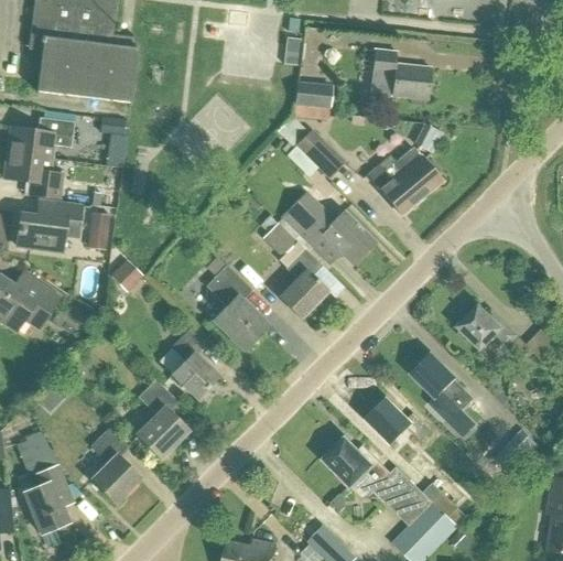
[(35,92),(131,104),(136,67),(138,38),(112,34),(116,0),(33,0),(28,49),(41,51),(35,92)]
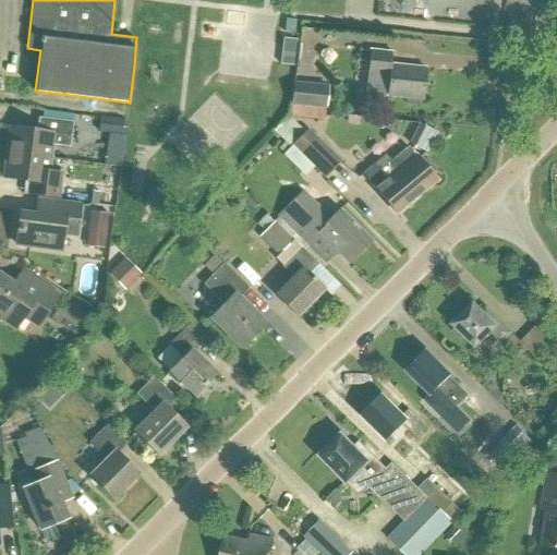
[(285,36),(281,63),(294,64),(298,38),(285,36)]
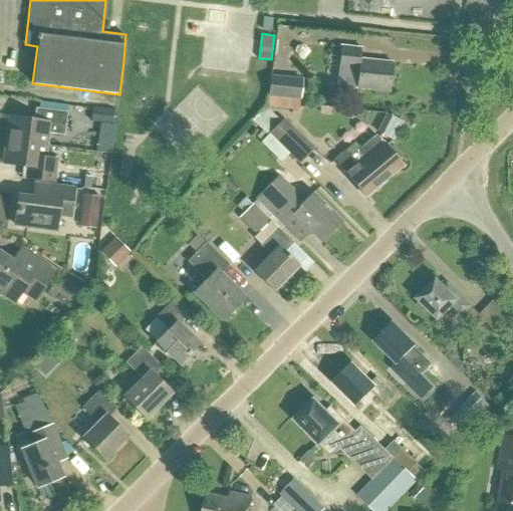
[(339,45),(337,66),(344,67),(357,68),(355,86),(355,87),(370,88),(373,94),(382,95),(386,90),(388,90),(392,61),(358,58),(360,47),(339,45)]
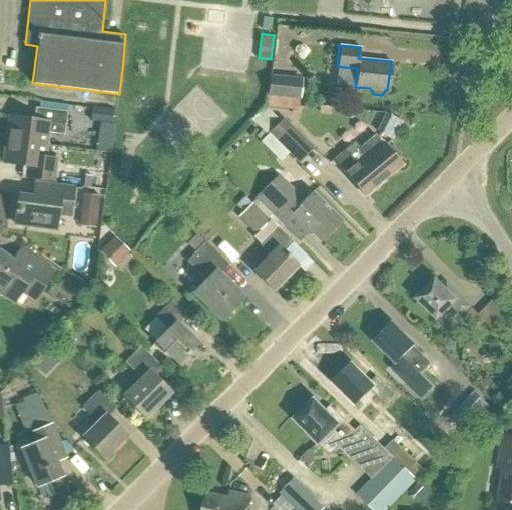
[(301,98),(303,76),(271,73),(269,95),(301,98)]
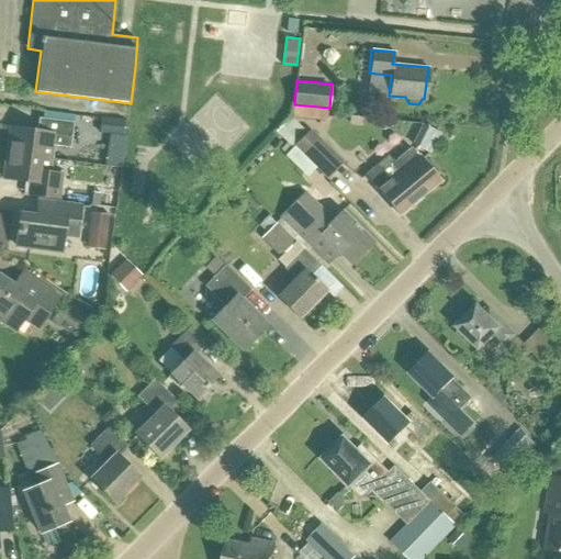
[(284,119),(287,107),(267,101),(264,114),(284,119)]
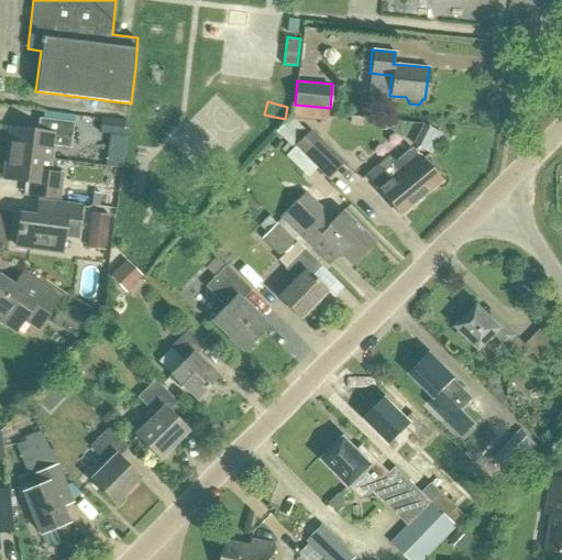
[(7,152),(51,157),(53,144),(70,147),(75,113),(46,109),(45,118),(39,117),(37,130),(10,127),(7,152)]
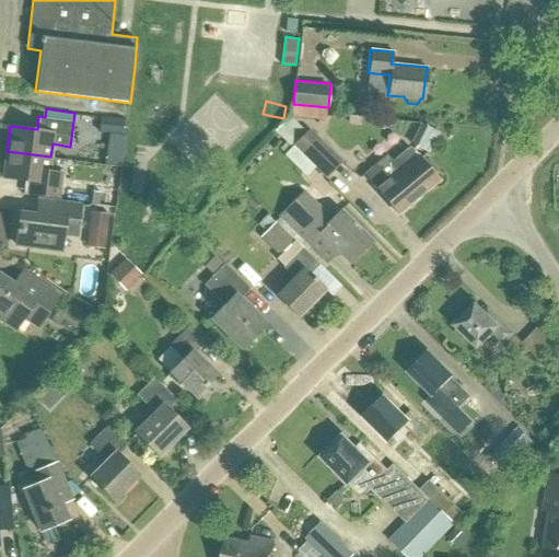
[(101,131),(124,132),(125,118),(101,117),(101,131)]
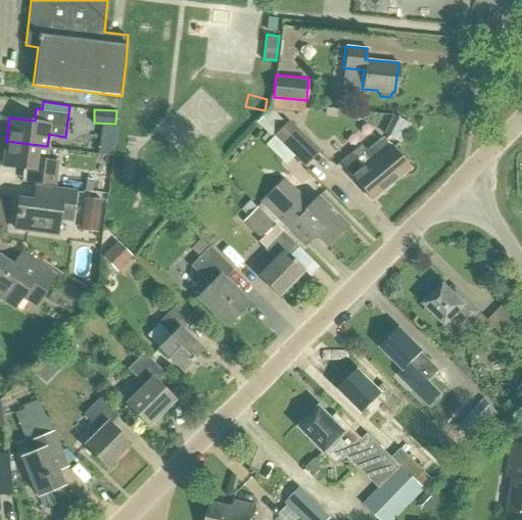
[(305,164),(321,149),(289,119),(274,134),(305,164)]
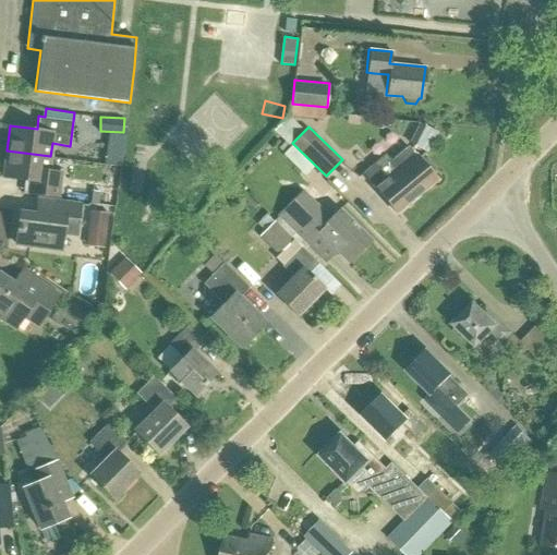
[(385,167),(382,164),(378,160),(366,169),(378,184),(377,185),(397,210),(425,189),(438,179),(420,154),(419,155),(412,146),(397,157),(396,159),(385,167)]
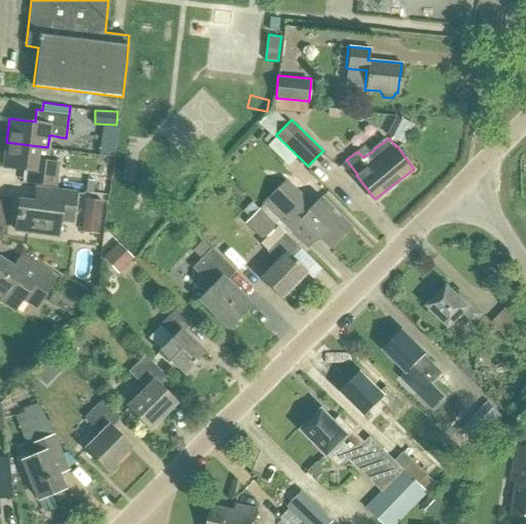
[(46,161),(47,147),(6,142),(3,167),(28,170),(27,182),(55,185),(58,162),(46,161)]
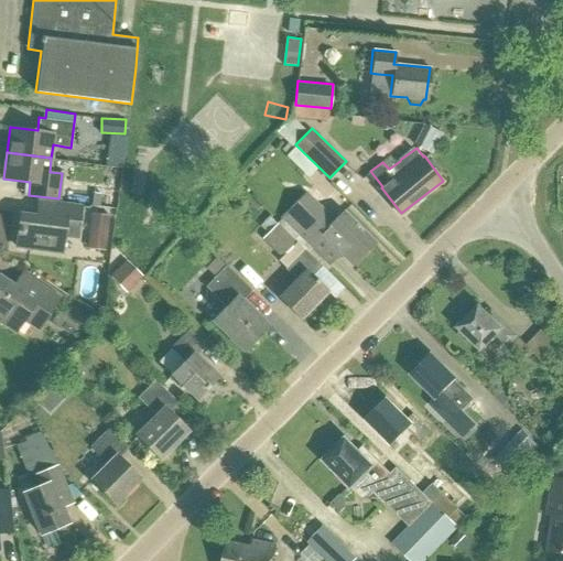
[(93,204),(116,206),(119,189),(95,185),(93,204)]
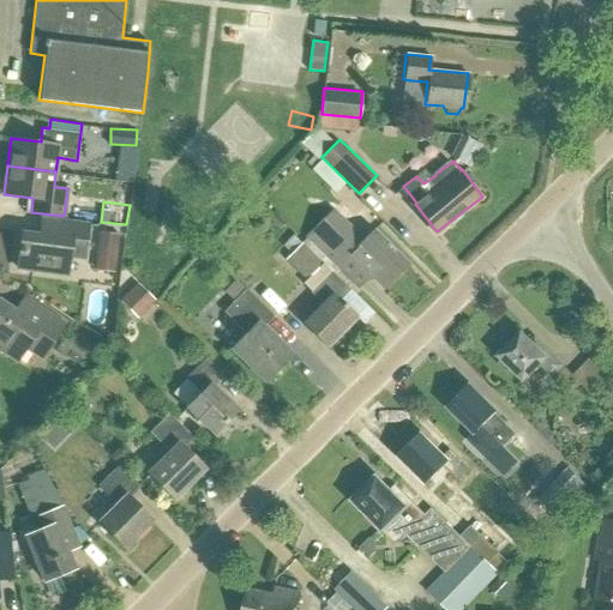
[(336,266),(349,253),(383,287),(407,263),(372,229),(361,241),(344,224),(330,210),(305,235),(319,251),(336,266)]
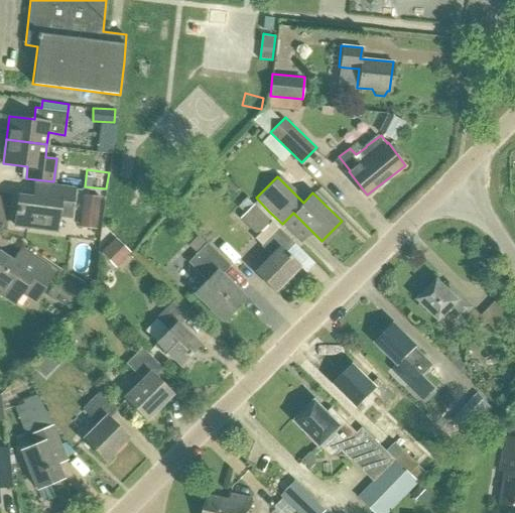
[(71,216),(74,187),(34,182),(33,197),(18,195),(16,211),(17,211),(15,225),(56,230),(58,215),(71,216)]
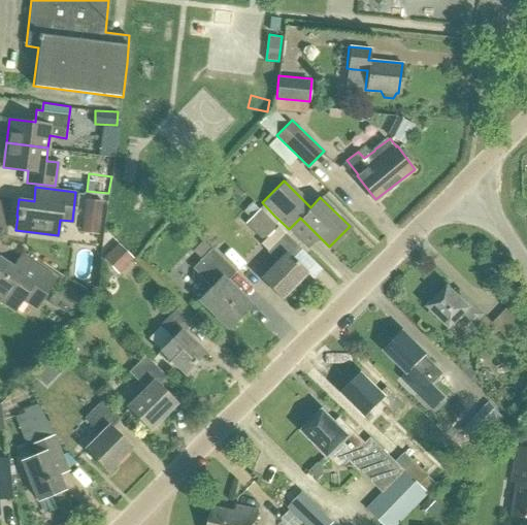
[(87,198),(83,230),(98,232),(102,200),(87,198)]
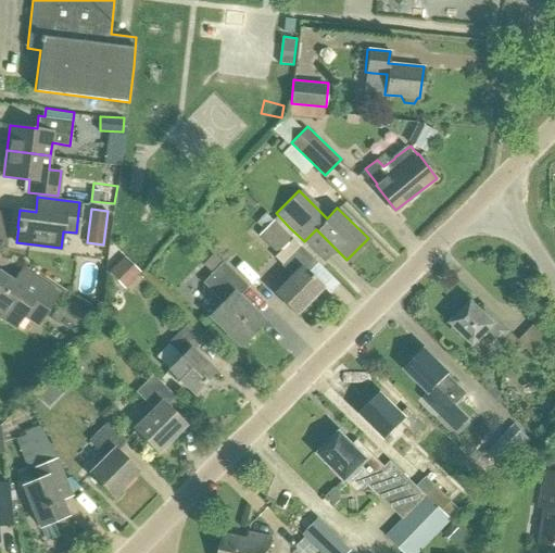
[(292,237),(266,212),(255,224),(263,231),(259,236),(276,253),(292,237)]
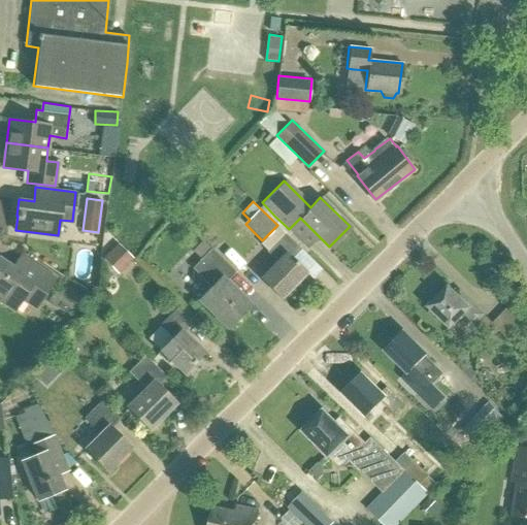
[(302,249),(285,232),(266,251),(276,260),(260,276),(281,297),(305,271),(293,258),(302,249)]
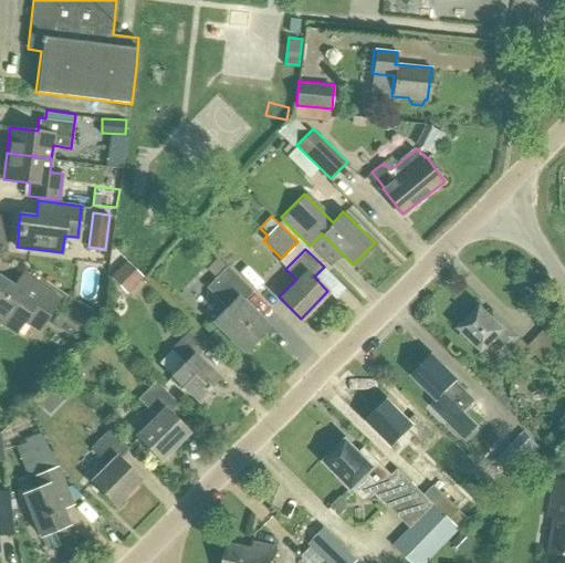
[(128,292),(145,275),(128,259),(112,275),(128,292)]
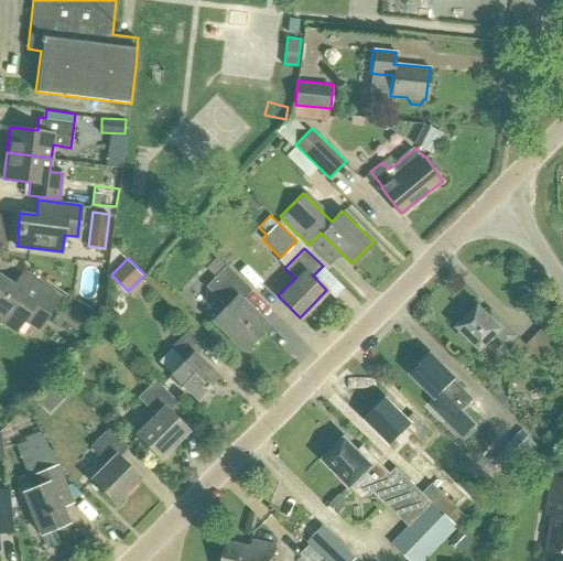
[(215,276),(206,284),(226,304),(213,317),(244,348),(267,324),(241,300),(252,288),(227,263),(226,265),(215,274),(215,276)]
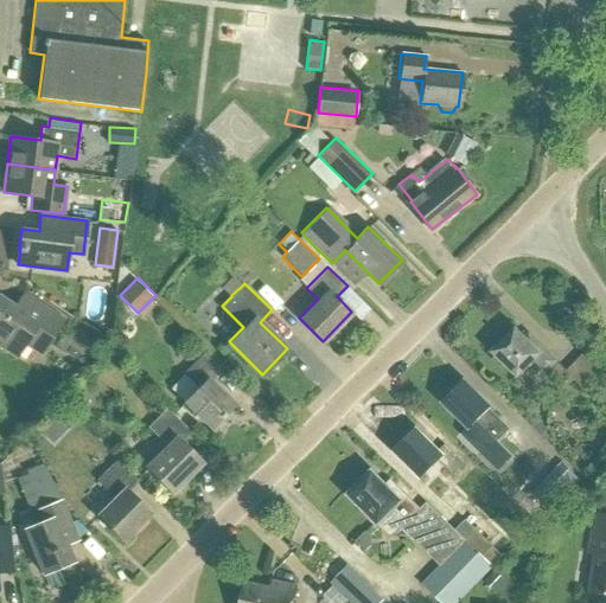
[(93,316),(113,302),(99,284),(80,299),(93,316)]
